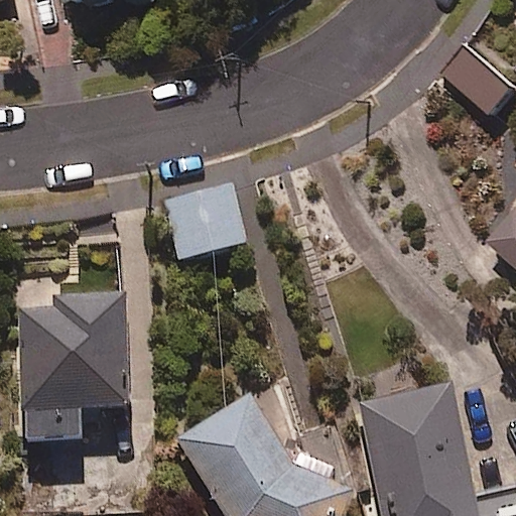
[(515,81),(470,40),(442,72),(491,113),(515,84),(515,81)]
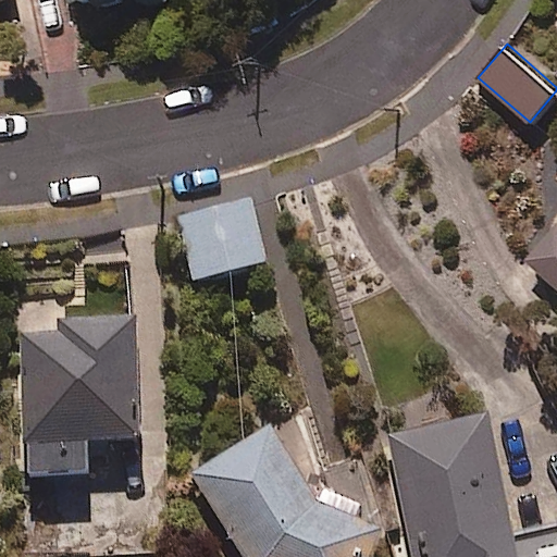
[(249,200),(176,217),(192,280),(264,263),(249,200)]
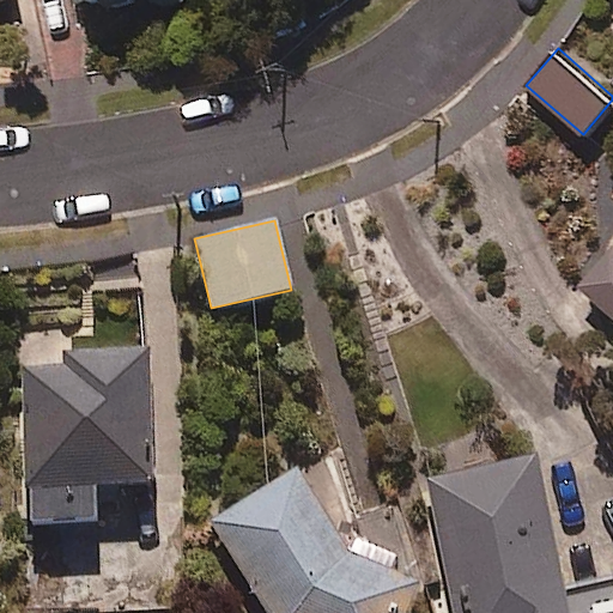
[(612,244),(580,284),(612,310),(612,244)]
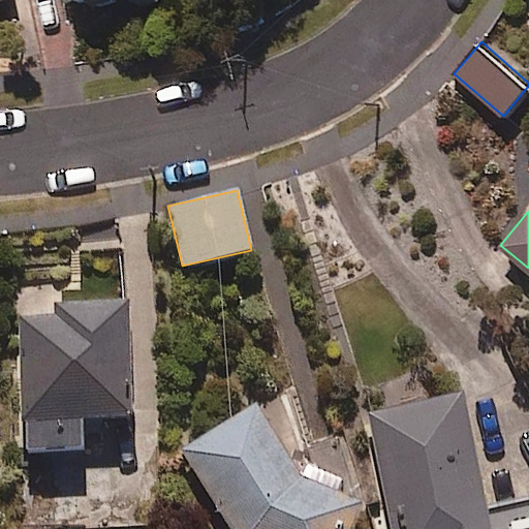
[(50,314),(16,315),(19,422),(25,422),(26,453),(86,450),(85,421),(132,419),(128,298),(50,301),(50,314)]
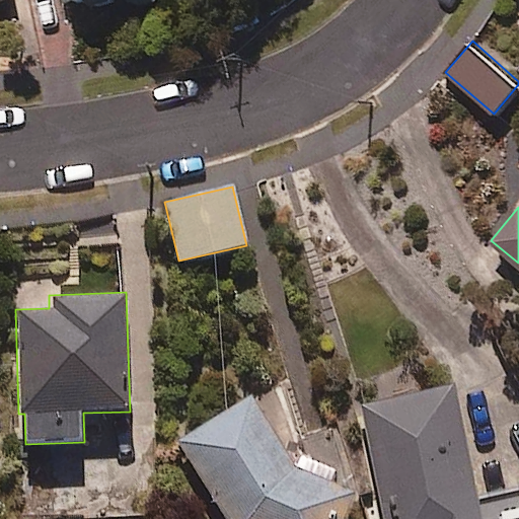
[(453,380),(352,401),(377,518),(518,518),(518,491),(478,500),(453,380)]
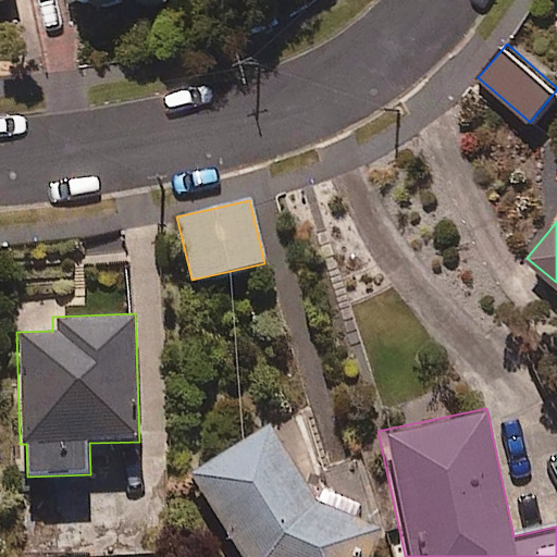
[(316,502),(270,425),(190,473),(239,556),(369,556),(381,529),(316,502)]
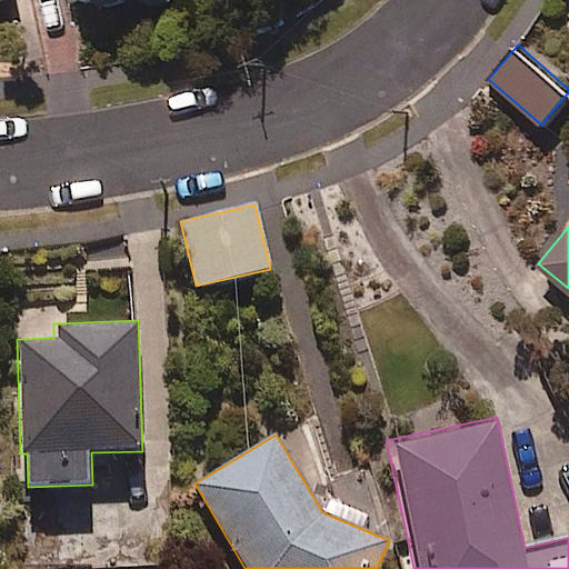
All buildings are outlined.
